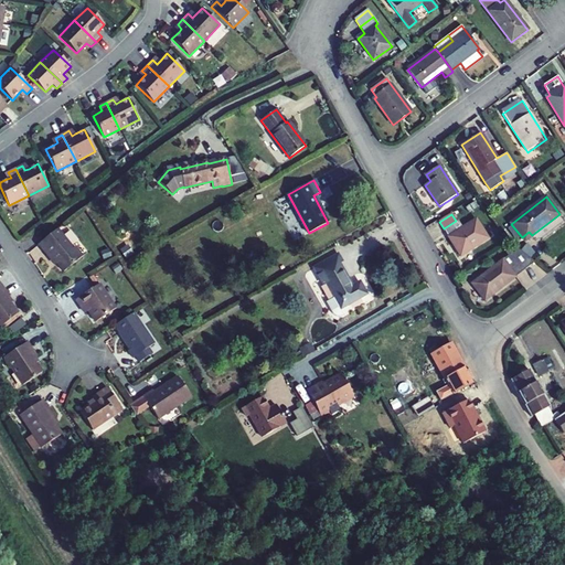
[(458,221),(444,231),(460,256),(488,238),(476,220),(462,228),(458,221)]
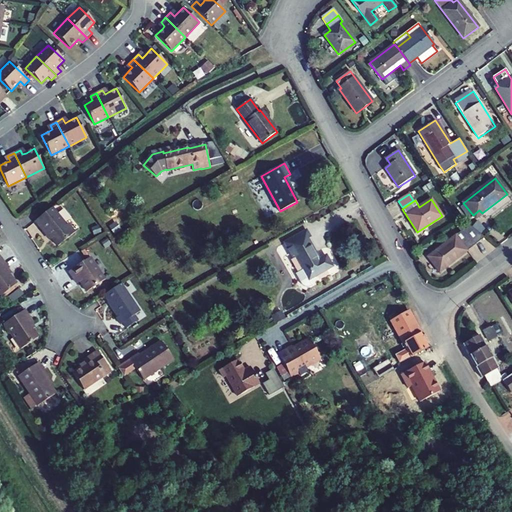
[(66,225),(52,207),(35,222),(45,234),(47,233),(58,246),(75,232),(68,224),(66,225)]
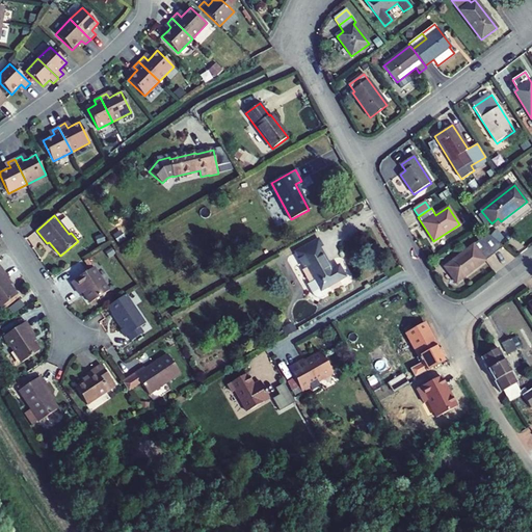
[(498,218),(491,223),(494,228),(501,221),(498,218)]
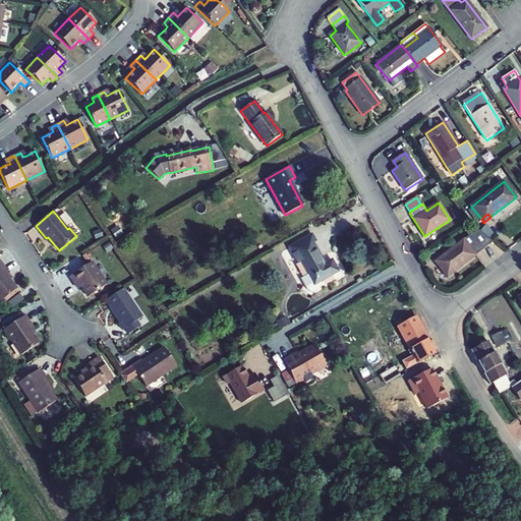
[(493,242),(477,229),(435,262),(447,277),(493,242)]
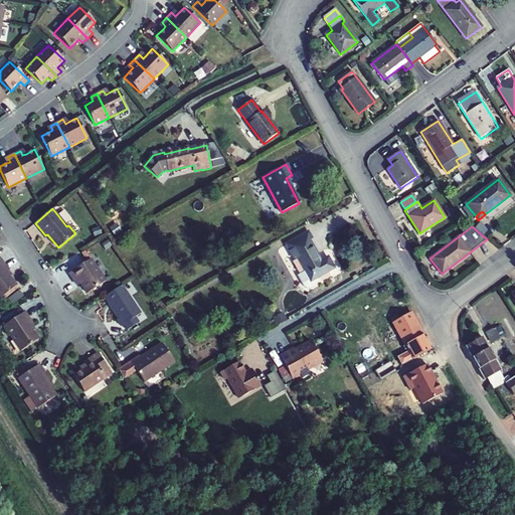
[(328,258),(321,261),(310,240),(313,238),(309,231),(286,244),(295,260),(298,259),(305,272),(298,276),(304,286),(304,287),(306,288),(309,289),(311,289),(314,287),(311,282),(335,269),(328,258)]
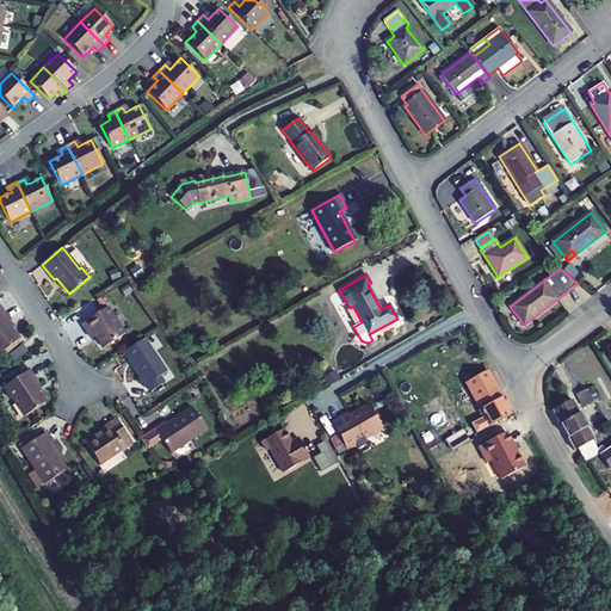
[(11,320),(0,307),(0,355),(20,338),(8,322),(11,320)]
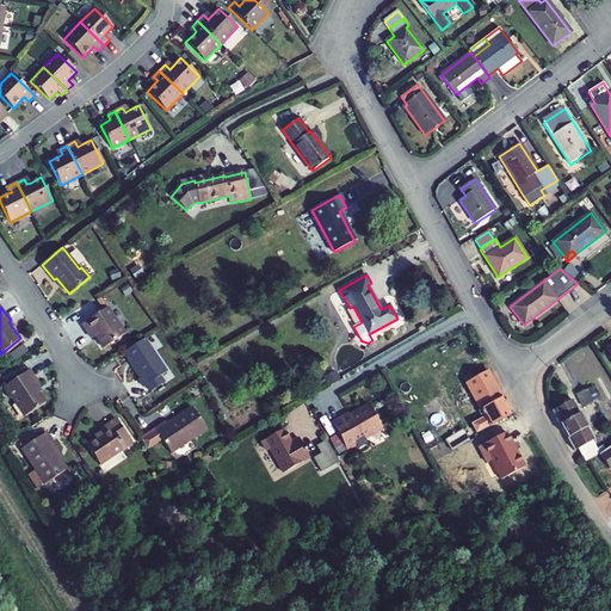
[(104,349),(125,334),(107,308),(82,325),(87,333),(92,331),(96,337),(104,349)]
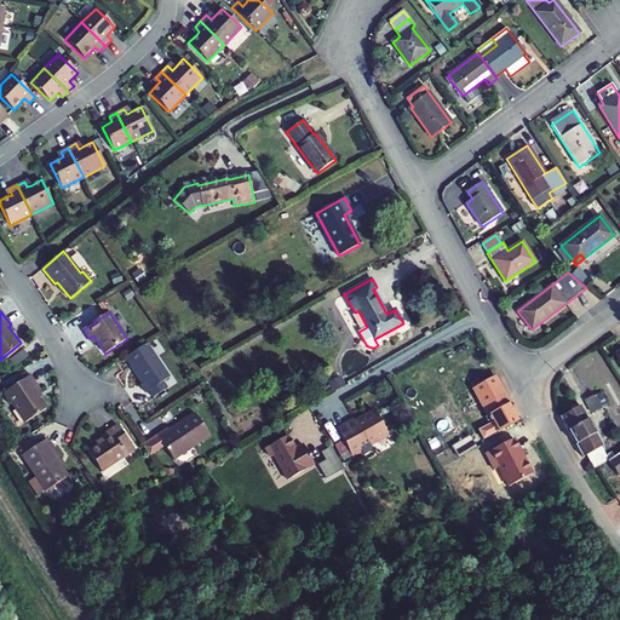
[(23,346),(21,343),(0,360),(0,361),(1,363),(23,346)]
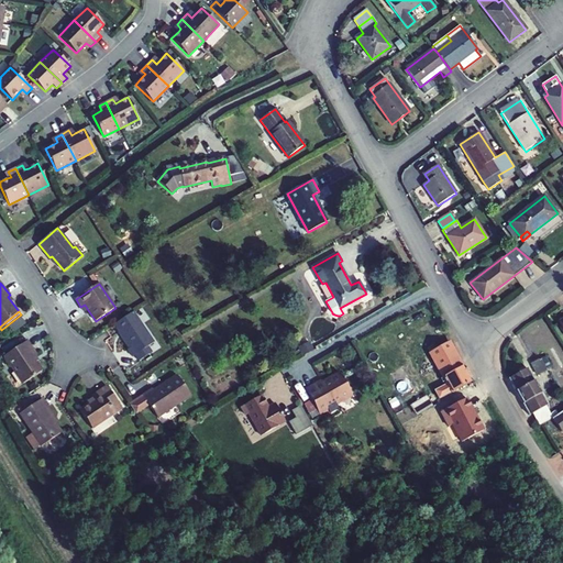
[(153,343),(133,312),(114,324),(130,348),(128,350),(132,357),(134,355),(148,346),(153,343)]
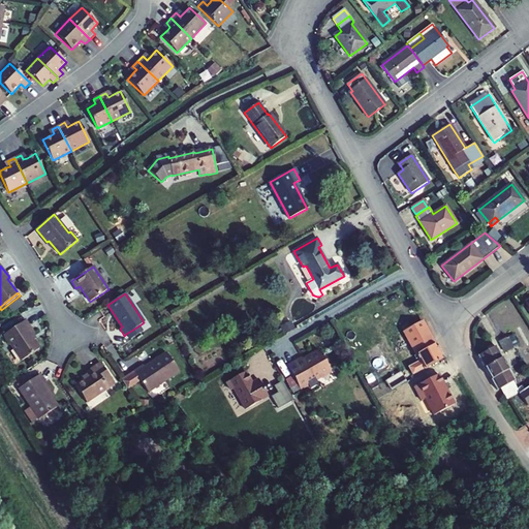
[(4,335),(22,361),(40,348),(34,340),(32,336),(34,334),(26,320),(4,335)]
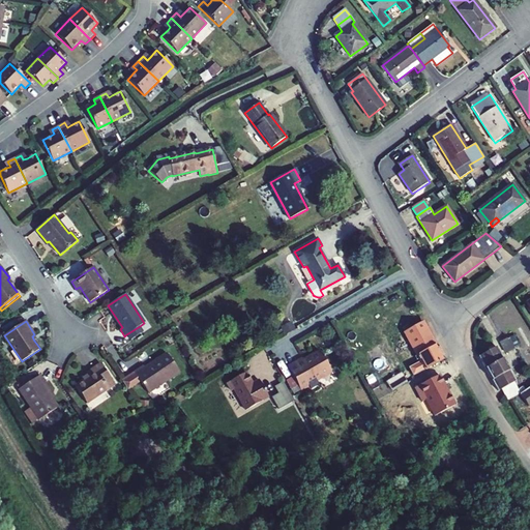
[(443,359),(422,322),(405,332),(409,342),(416,355),(420,362),(416,364),(409,369),(413,376),(443,359)]
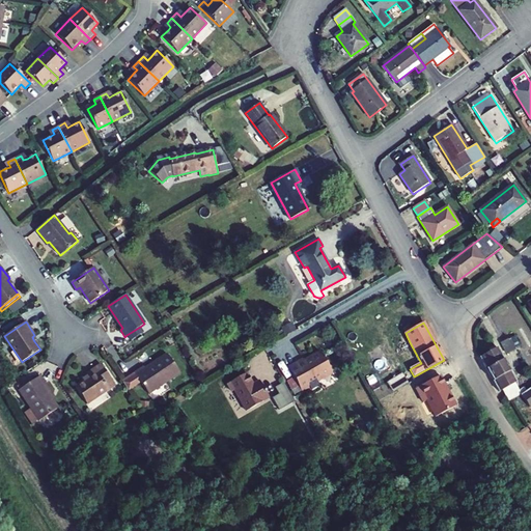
[(144,333),(140,327),(127,335),(131,341),(144,333)]
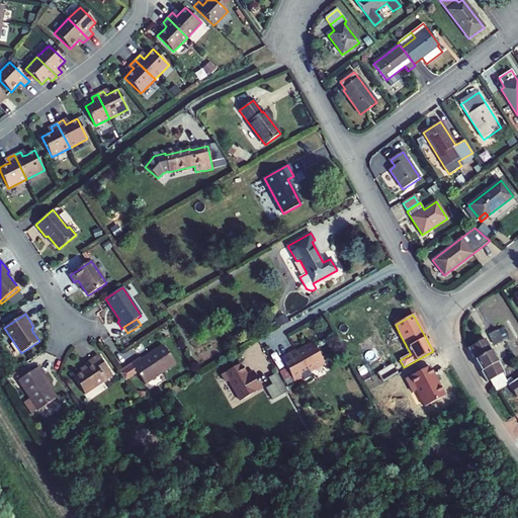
[(400,334),(396,325),(383,332),(387,340),(400,334)]
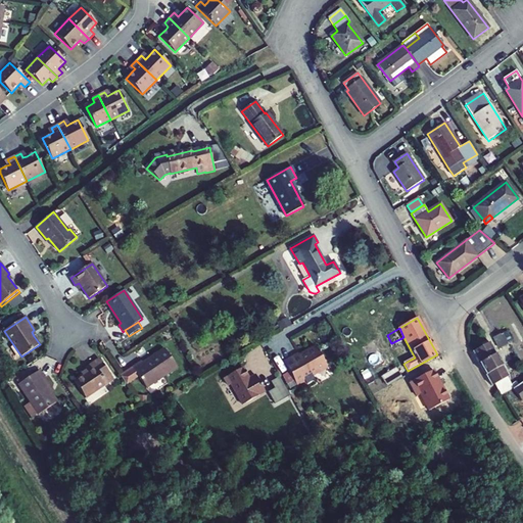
[(493,338),(500,348),(513,341),(507,331),(493,338)]
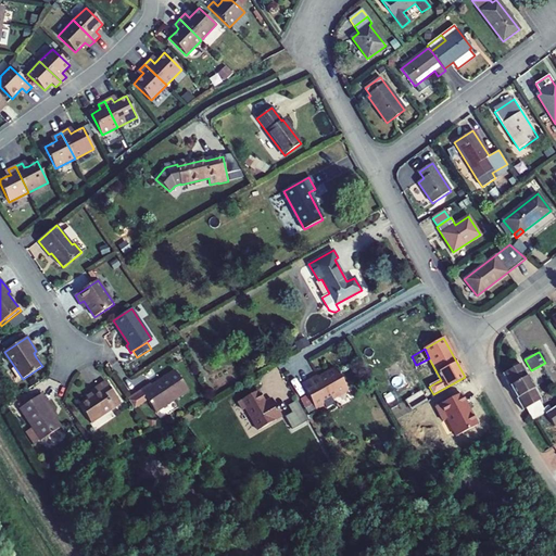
[(397,363),(386,369),(397,391),(409,384),(397,363)]
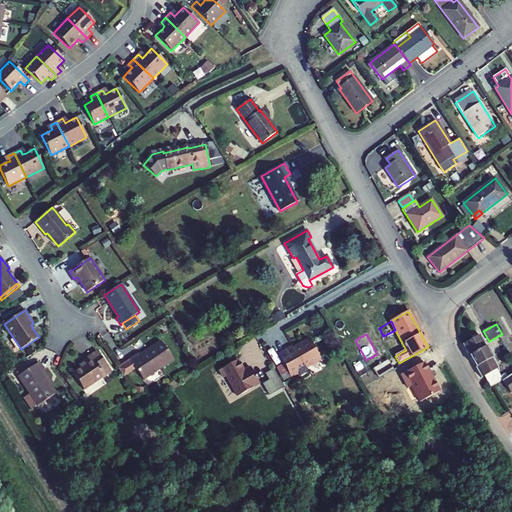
[(479,335),(463,344),(481,378),(485,376),(491,387),(502,381),(503,381),(497,369),(498,368),(479,335)]
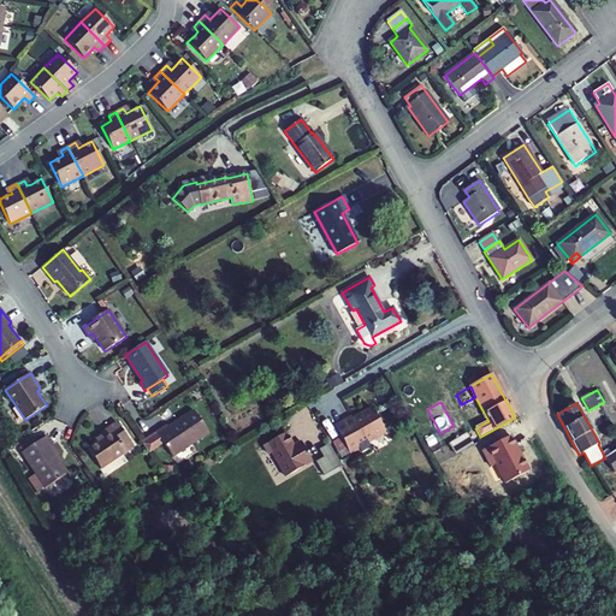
[(351,416),(333,426),(351,457),(371,446),(368,442),(385,432),(372,408),(353,420),(351,416)]
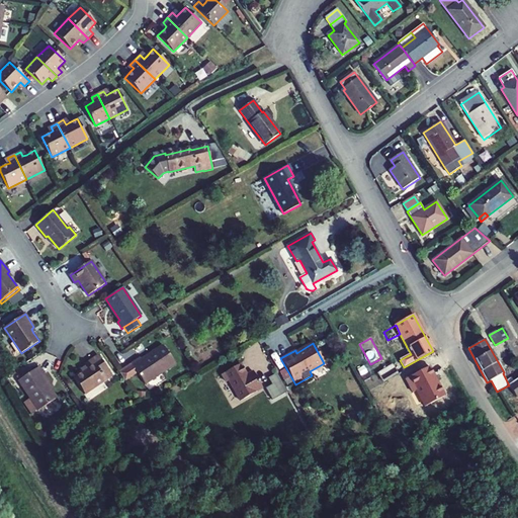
[(145,384),(175,364),(163,345),(142,360),(141,358),(132,364),(145,384)]
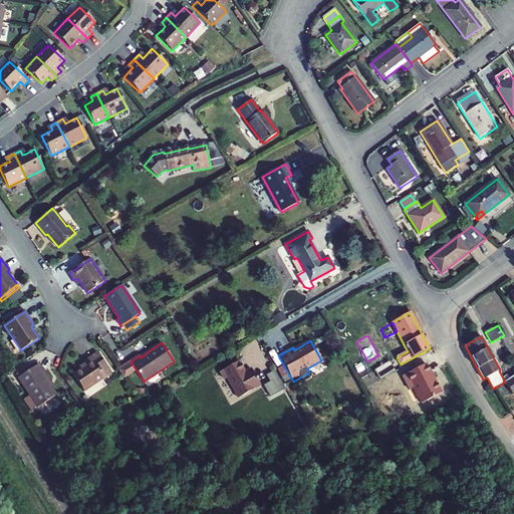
[(72,374),(84,392),(111,372),(97,352),(84,361),(85,362),(86,365),(81,369),(72,374)]
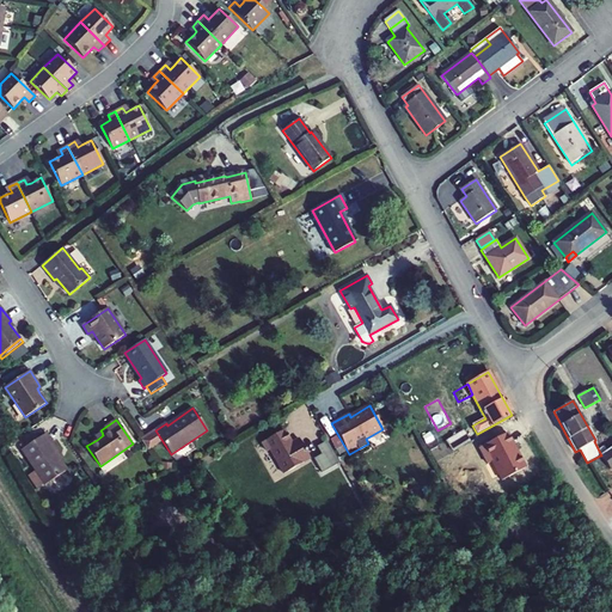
[(440,445),(458,434),(452,424),(434,435),(440,445)]
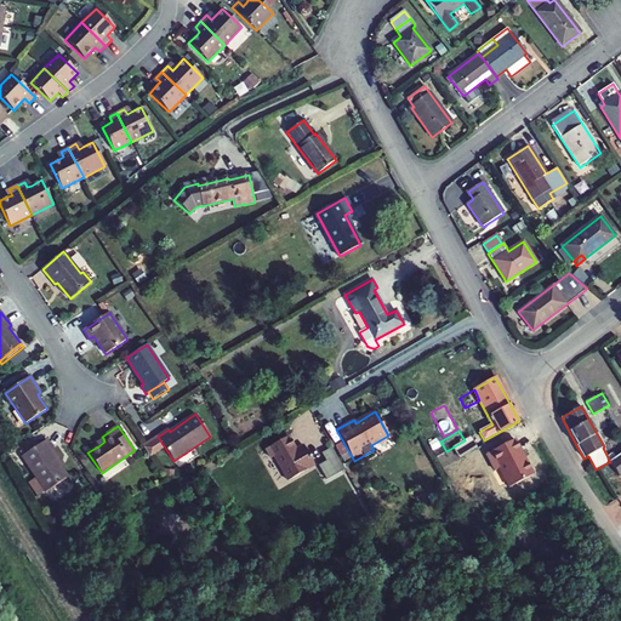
[(296,450),(289,437),(266,449),(272,459),(274,456),(283,471),(286,468),(292,478),(307,469),(314,465),(303,445),(296,450)]
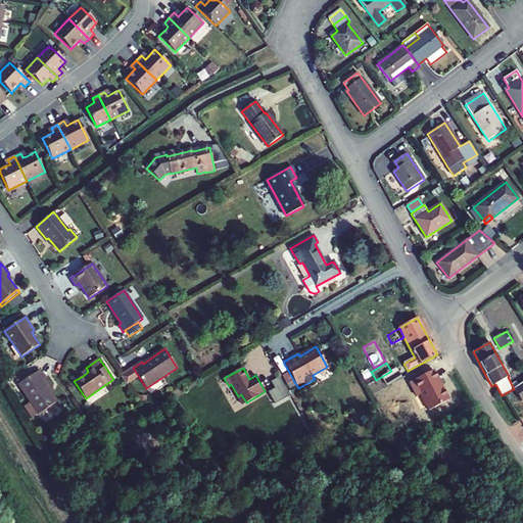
[(382,377),(388,386),(402,377),(396,368),(382,377)]
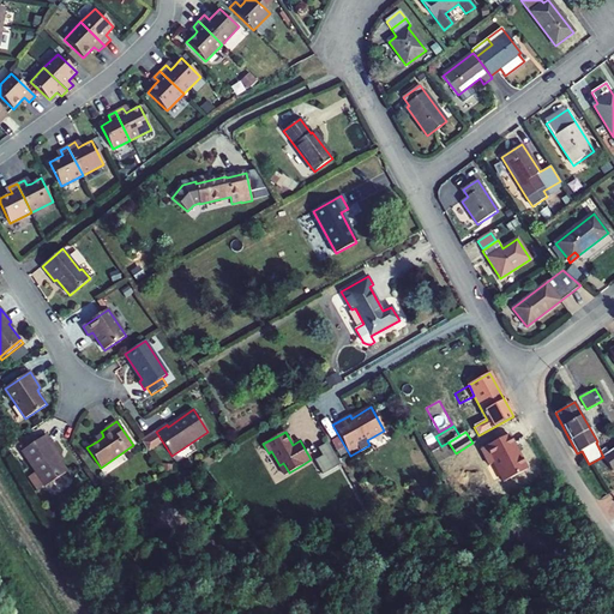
[(46,435),(22,452),(46,487),(67,471),(49,445),(52,444),(46,435)]
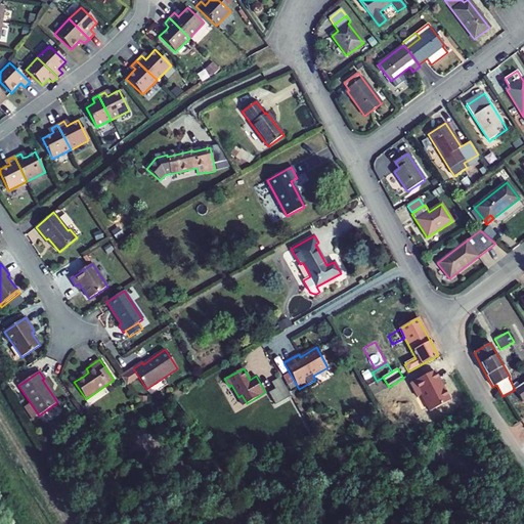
[(280,378),(278,379),(289,397),(291,395),(280,378)]
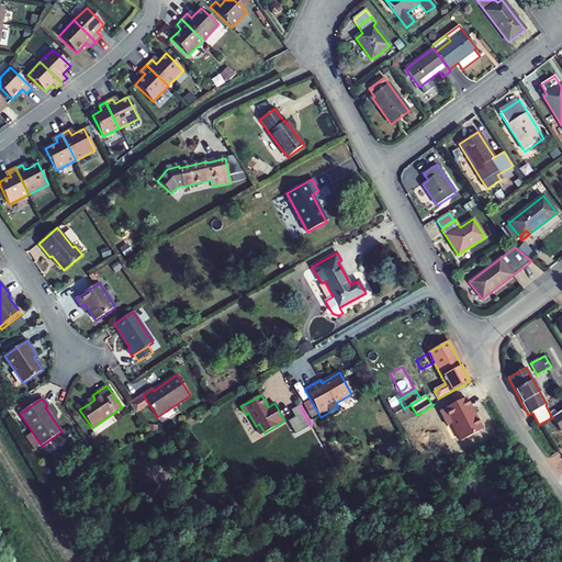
[(310,426),(299,406),(292,411),(295,417),(289,422),(295,434),(310,426)]
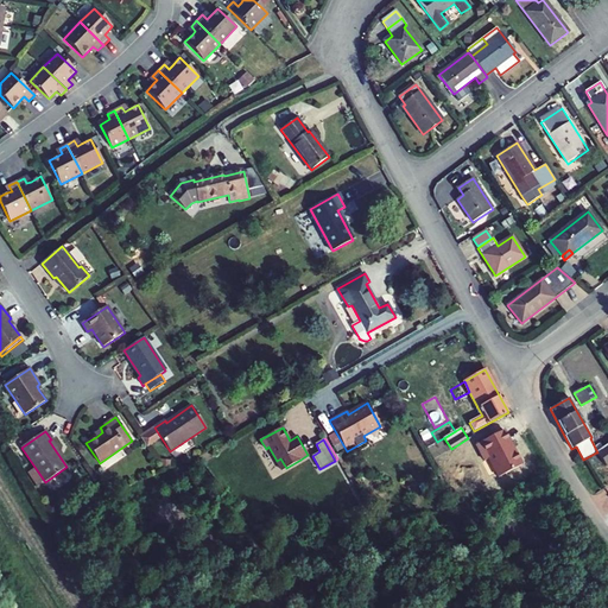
[(596,453),(606,467),(607,464),(607,444),(597,453),(596,453)]
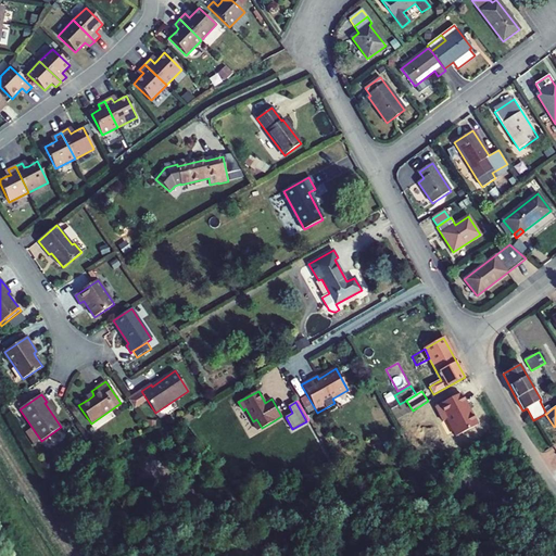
[(262,428),(256,419),(253,421),(258,430),(262,428)]
